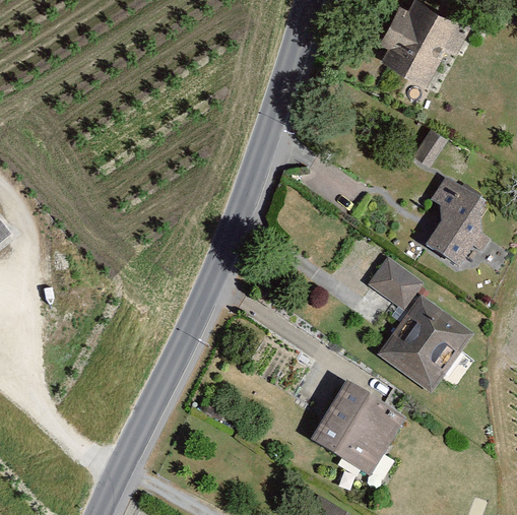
[(379,59),(437,90),(473,23),(431,0),(410,0),(407,7),(399,3),(379,40),(387,44),(379,59)]
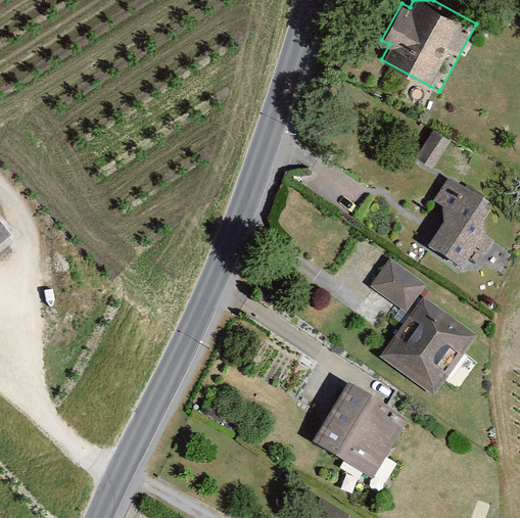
[(430,123),(416,147),(431,156),(446,132),(430,123)]
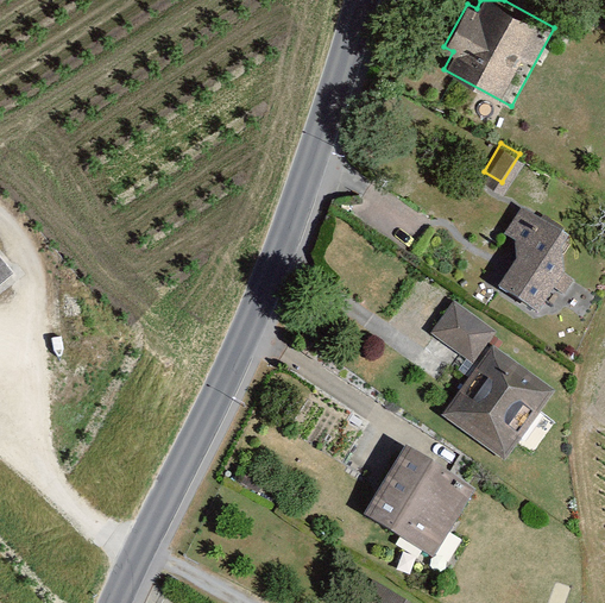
[(520,253),(499,281),(502,282),(540,308),(566,269),(563,236),(522,205),(502,234),(515,240),(520,253)]
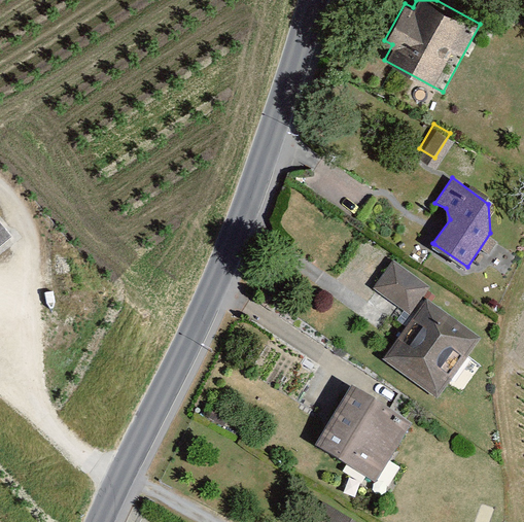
[(0,249),(11,240),(0,225),(0,249)]
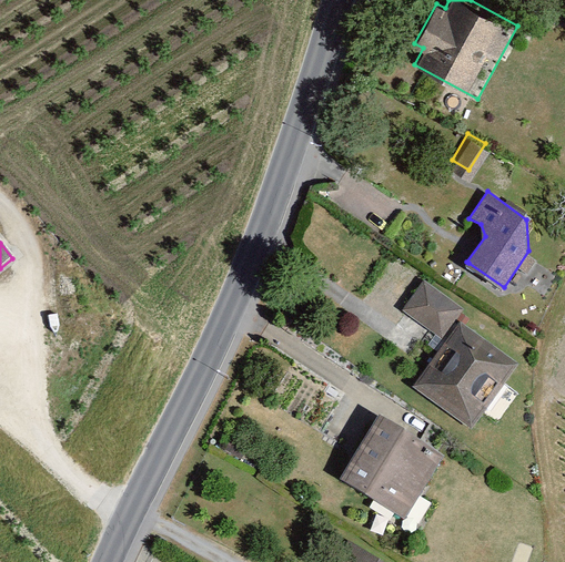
[(422,278),(401,307),(437,335),(460,305),(422,278)]
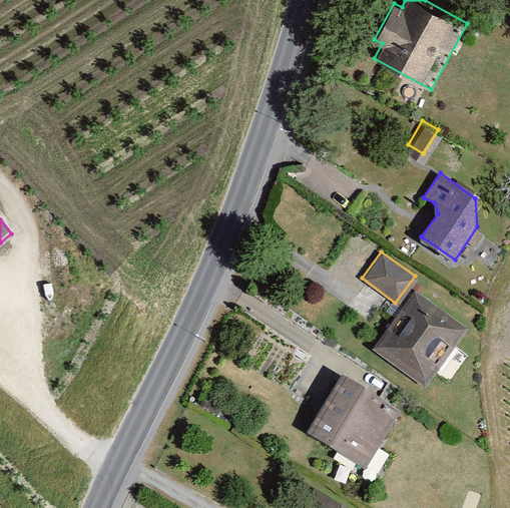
[(415,291),(374,349),(424,384),(464,327),(415,291)]
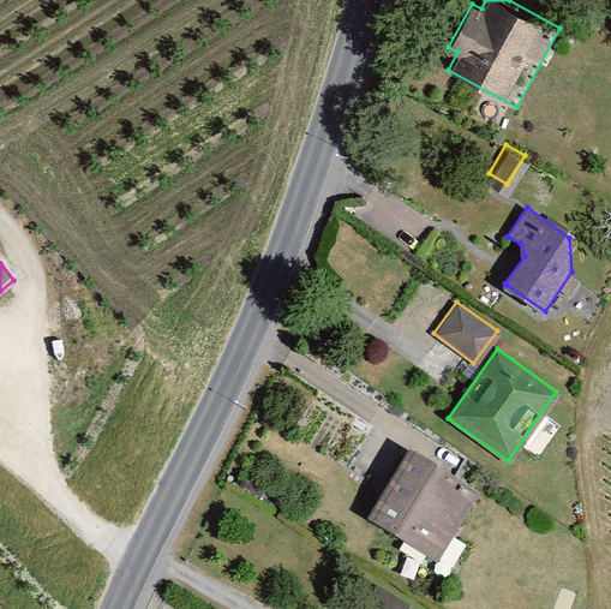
[(409,449),(367,519),(370,520),(436,561),(474,494),(409,449)]
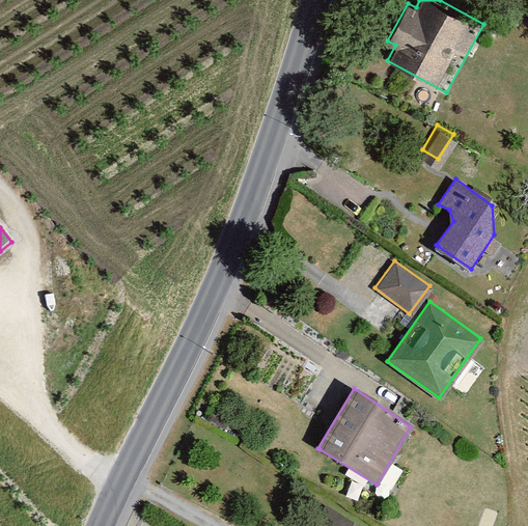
[(358,525),(336,513),(328,525),(358,525)]
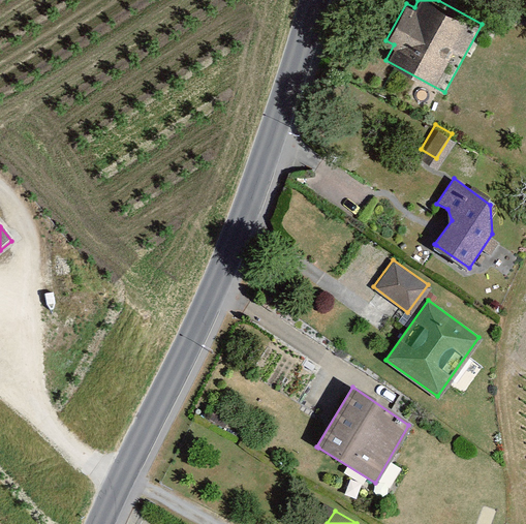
All buildings are outlined.
